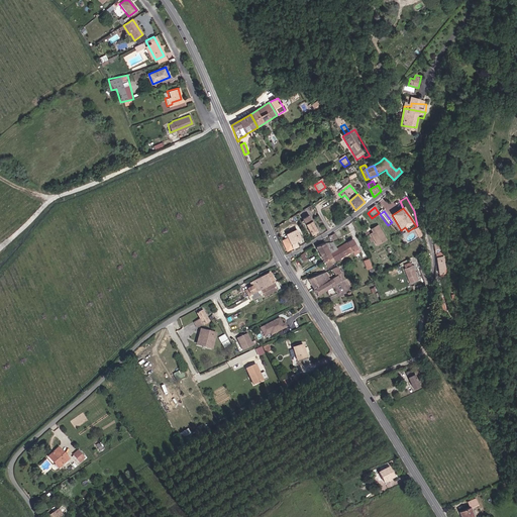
[(318,232),(309,216),(303,220),(312,236),(318,232)]
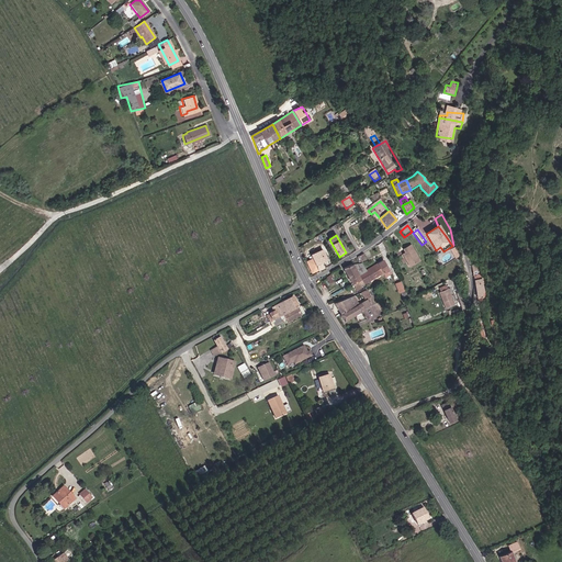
[(411,246),(403,250),(405,254),(403,256),(409,267),(419,260),(411,246)]
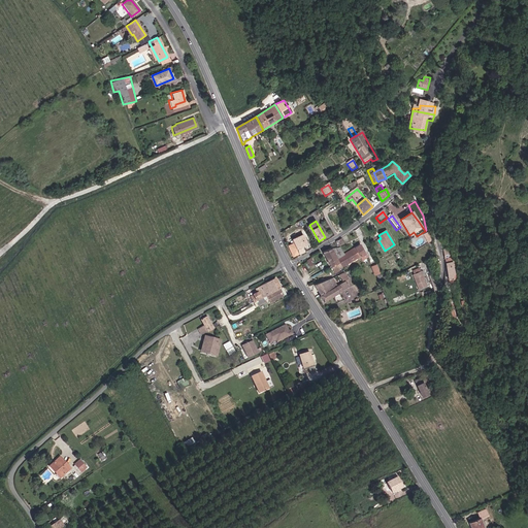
[(292,241),(293,245),(289,248),(293,258),(304,253),(302,248),(306,245),(302,236),(292,241)]
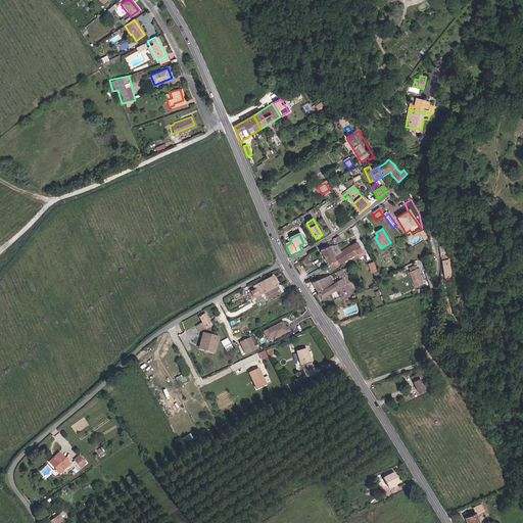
[(340,242),(338,237),(332,240),(335,245),(340,242)]
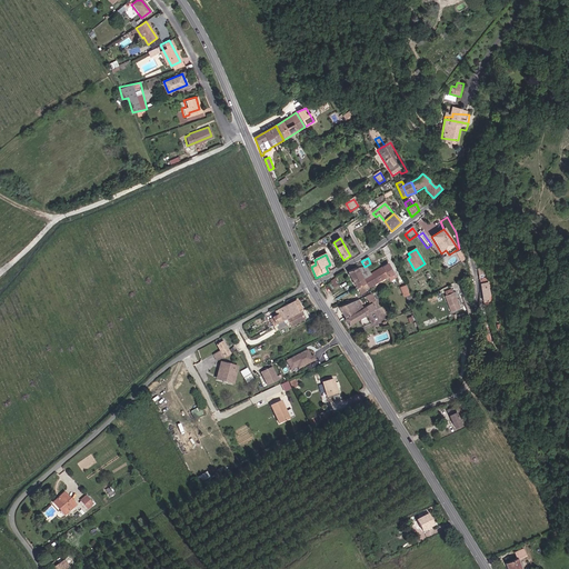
[(361,279),(367,289),(393,273),(387,263),(375,271),(370,275),(361,279)]
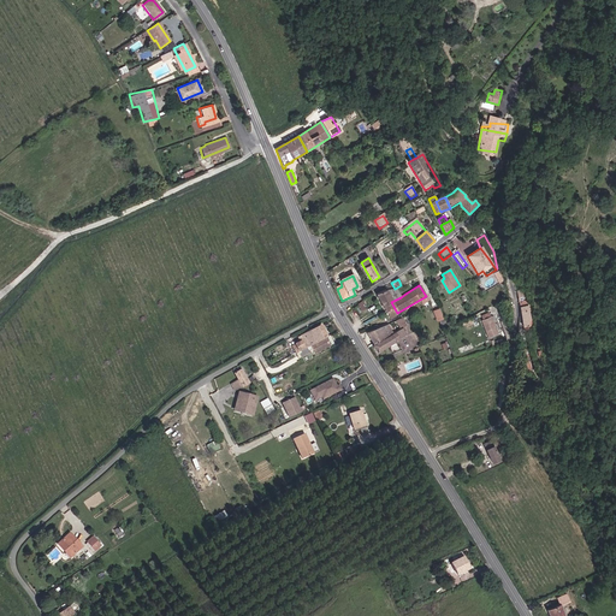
[(401,297),(395,289),(385,291),(377,296),(390,318),(397,313),(391,302),(401,297)]
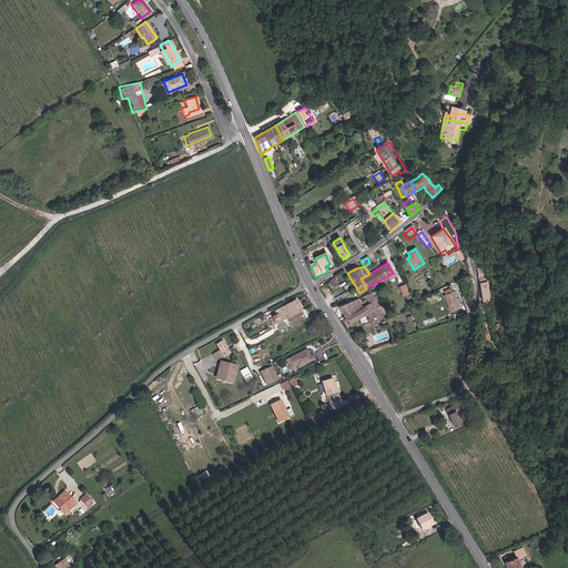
[(479,283),(480,295),(482,295),(483,302),(487,302),(487,295),(487,291),(488,291),(488,288),(489,288),(488,282),(484,282),(484,280),(479,280),(480,283),(479,283)]
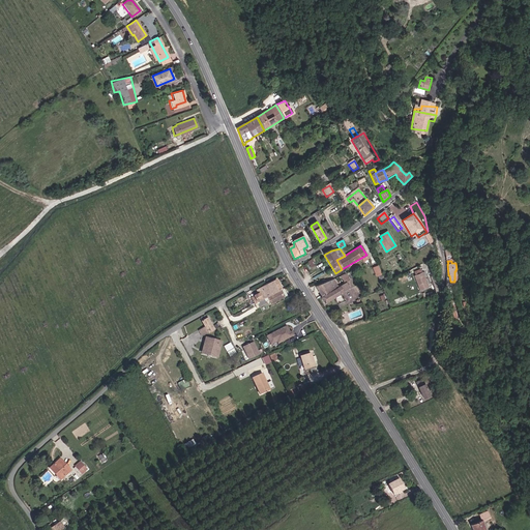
[(413,275),(415,278),(413,278),(420,293),(428,289),(421,275),(420,275),(418,272),(413,275)]
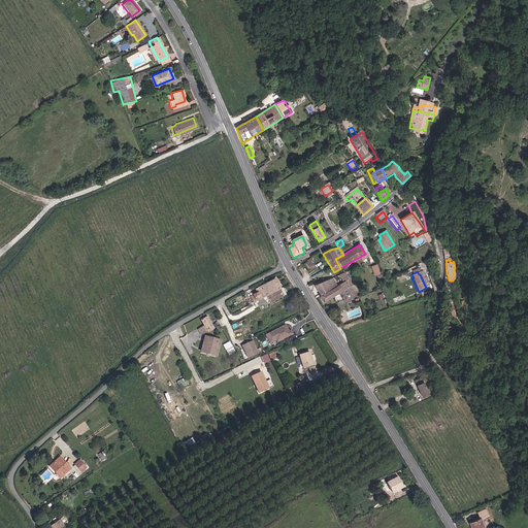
[(336,287),(332,279),(315,287),(320,296),(336,287)]
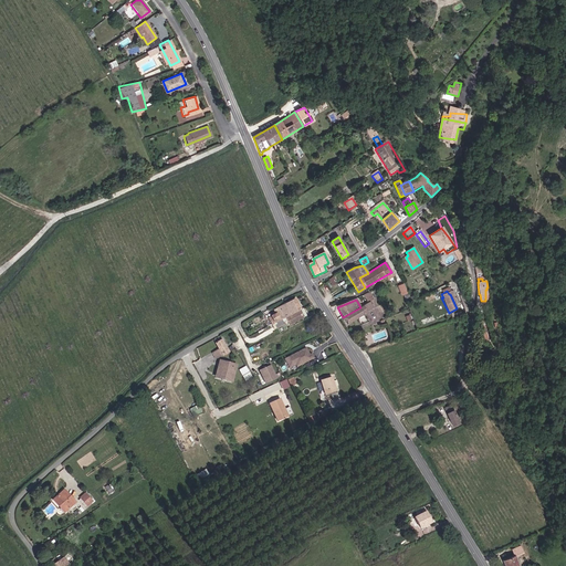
[(285,320),(300,311),(294,301),(273,312),(275,316),(268,320),(270,327),(271,326),(281,322),(285,320)]
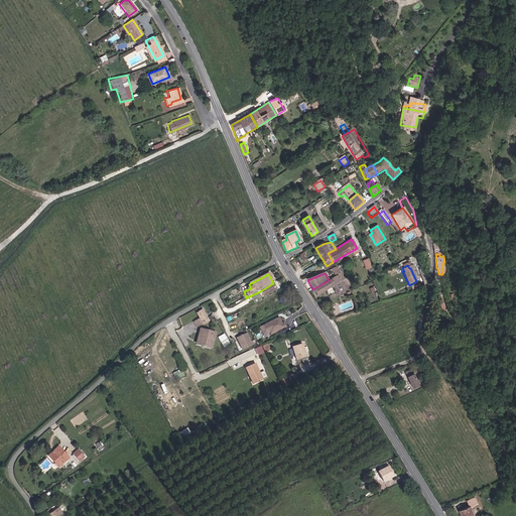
[(335,277),(311,291),(315,296),(340,282),(336,277),(335,277)]
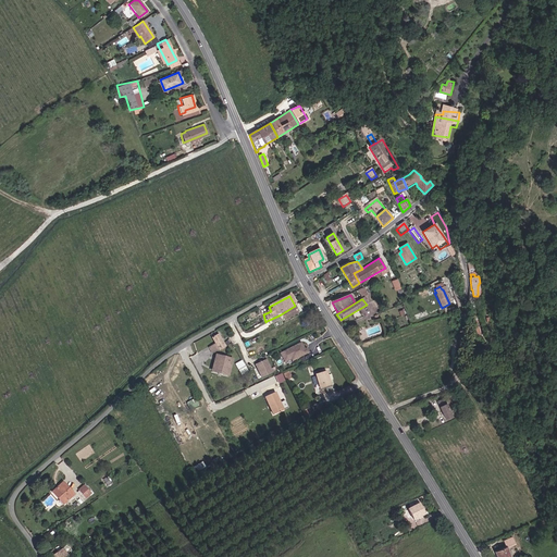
[(299,313),(295,306),(281,314),(283,318),(285,322),(299,313)]
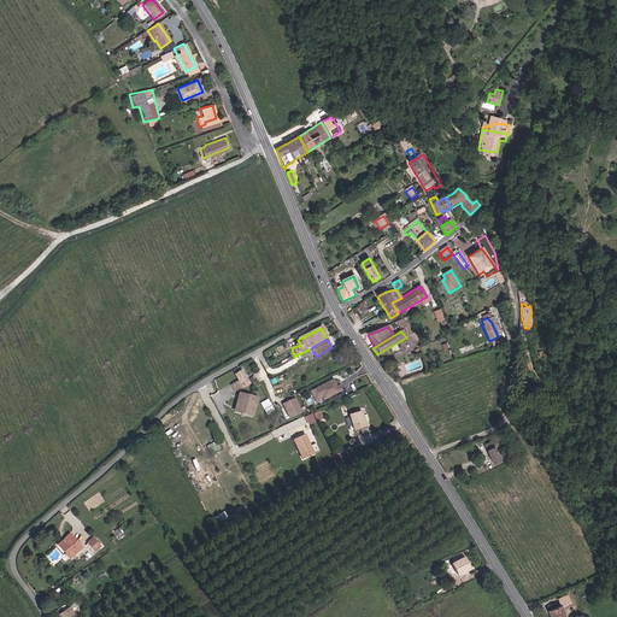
[(241,389),(248,386),(241,372),(234,376),(238,382),(241,389)]
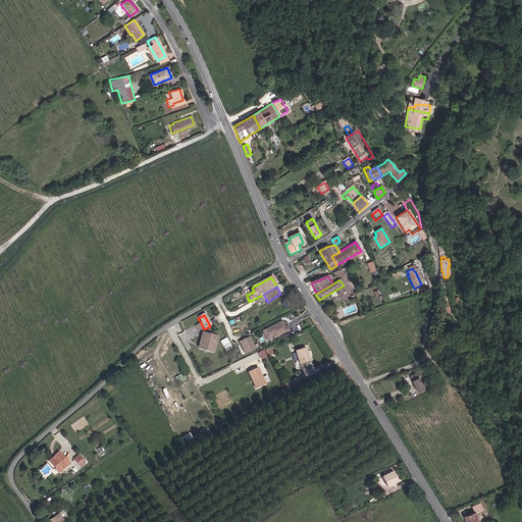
[(201,323),(196,326),(199,332),(204,329),(201,323)]
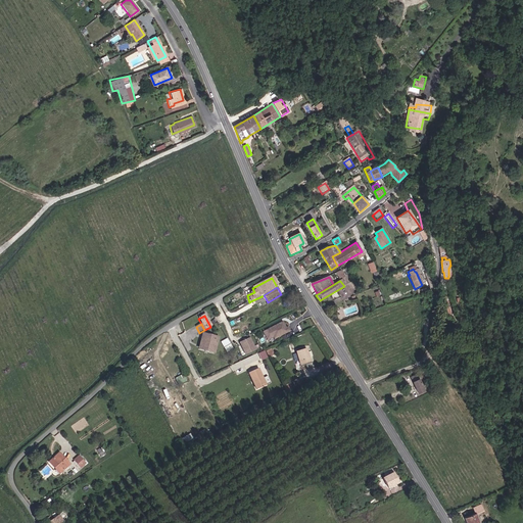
[(263,334),(267,342),(273,339),(274,341),(289,333),(287,330),(285,331),(282,325),(271,330),(271,331),(269,332),(268,331),(263,334)]
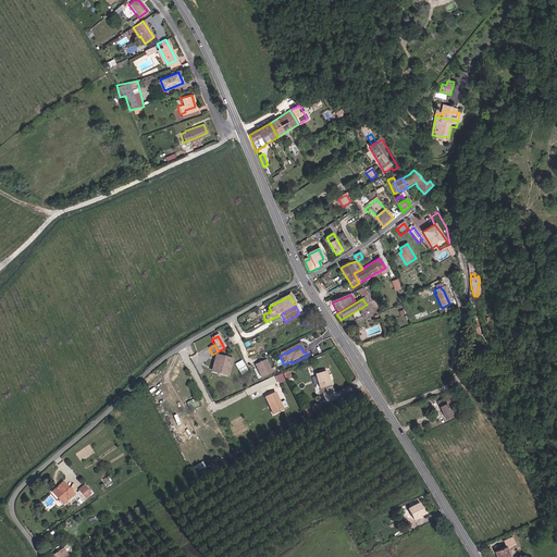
[(233,362),(215,358),(212,371),(230,375),(233,362)]
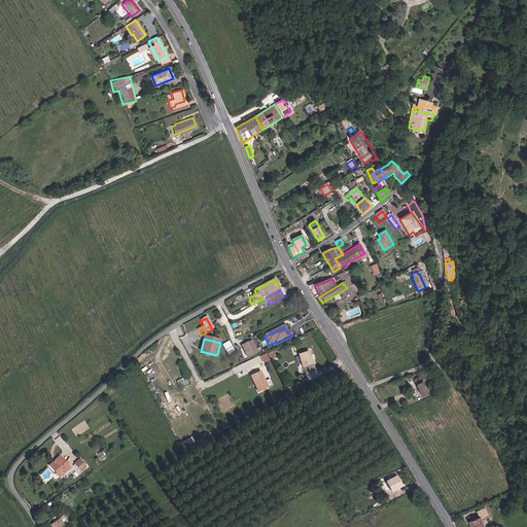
[(223,344),(227,353),(235,349),(230,340),(223,344)]
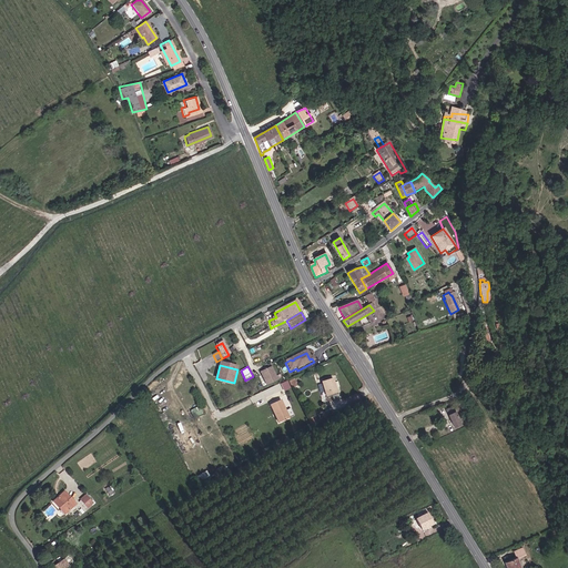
[(272,369),(261,375),(265,384),(266,383),(269,386),(277,382),(272,369)]
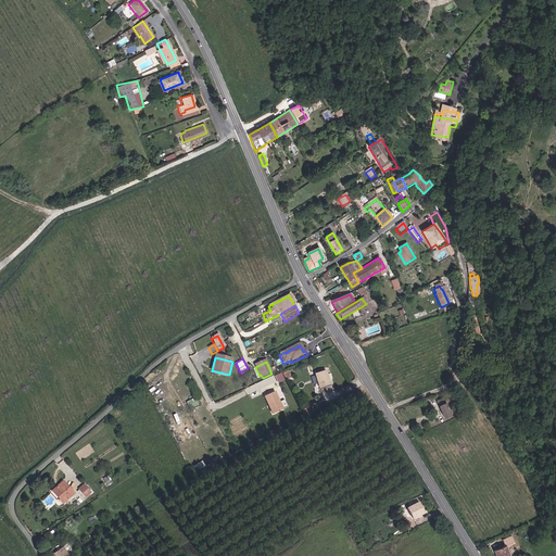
[(315,380),(319,394),(329,392),(326,378),(315,380)]
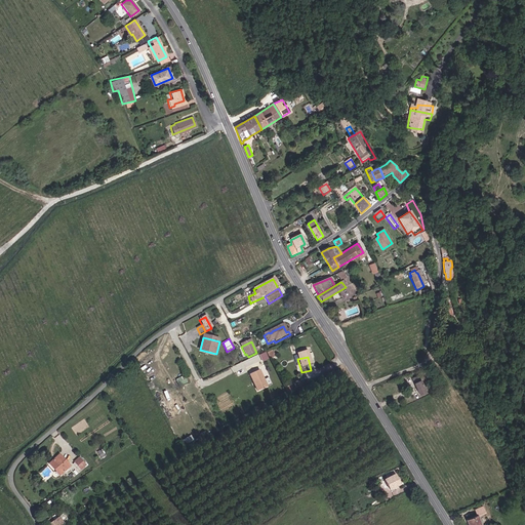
[(257,394),(266,390),(263,382),(264,381),(259,373),(250,377),(257,394)]
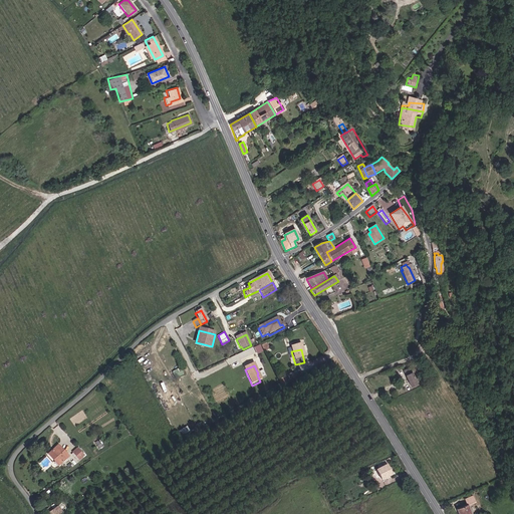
[(172,371),(176,378),(184,373),(180,366),(172,371)]
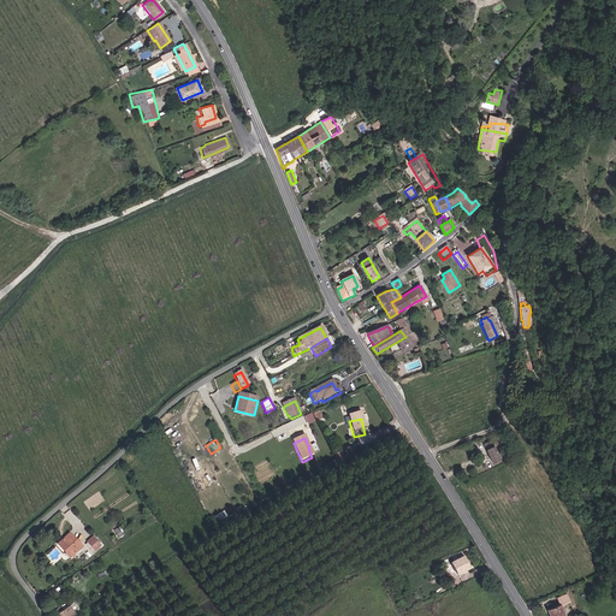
[(483,446),(491,465),(499,461),(490,443),(483,446)]
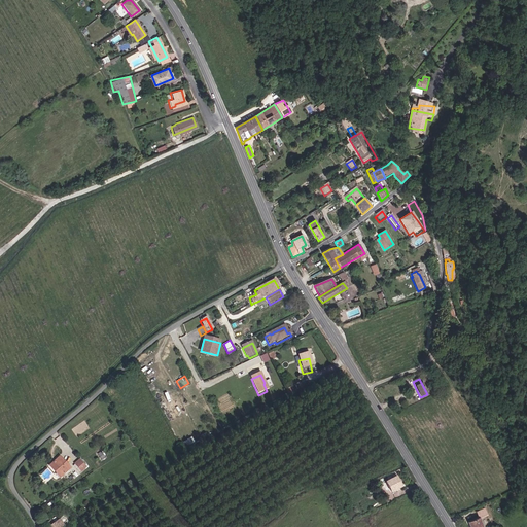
[(273,389),(270,381),(265,383),(264,384),(267,391),(273,389)]
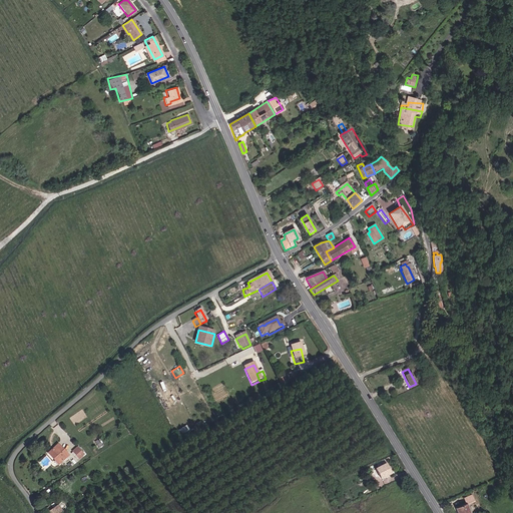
[(52,451),(58,460),(70,453),(64,443),(52,451)]
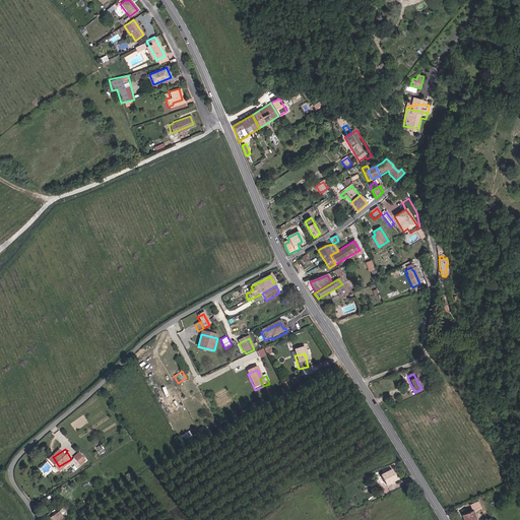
[(73,456),(80,465),(86,460),(78,452),(73,456)]
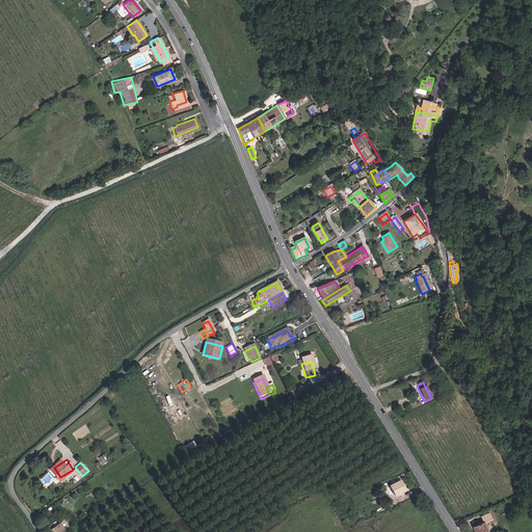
[(75,473),(73,470),(60,477),(62,481),(75,473)]
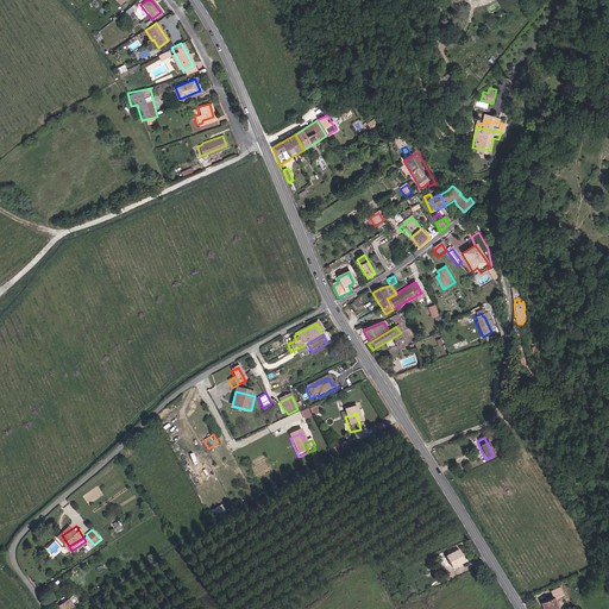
[(459,553),(446,560),(452,570),(465,564),(459,553)]
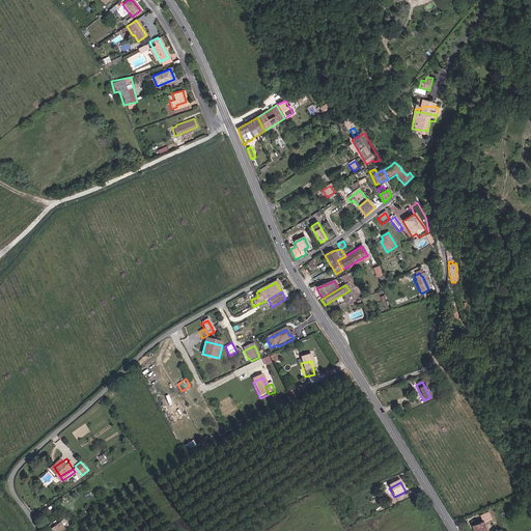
[(480,516),(482,522),(472,526),(473,530),(485,530),(483,523),(491,520),(488,513),(480,516)]
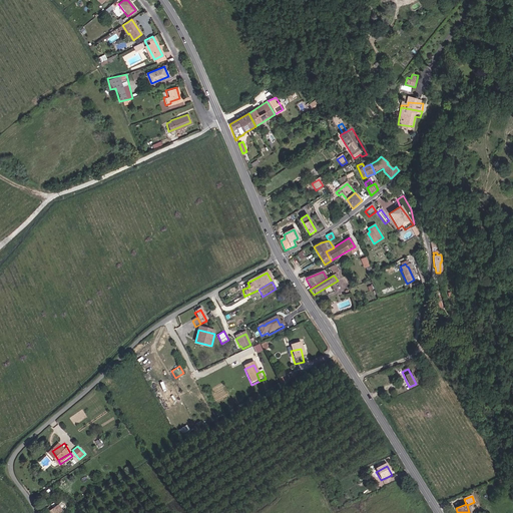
[(47,512),(60,512),(65,510),(61,503),(51,510),(49,507),(45,510),(47,512)]
